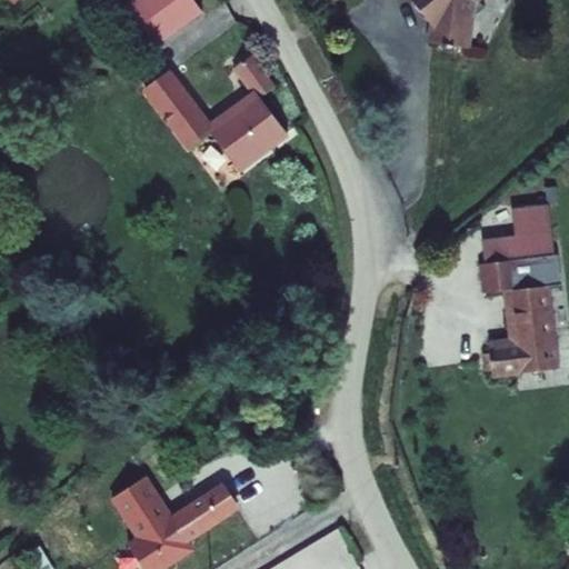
[(132,0),(155,28),(190,0),(132,0)]
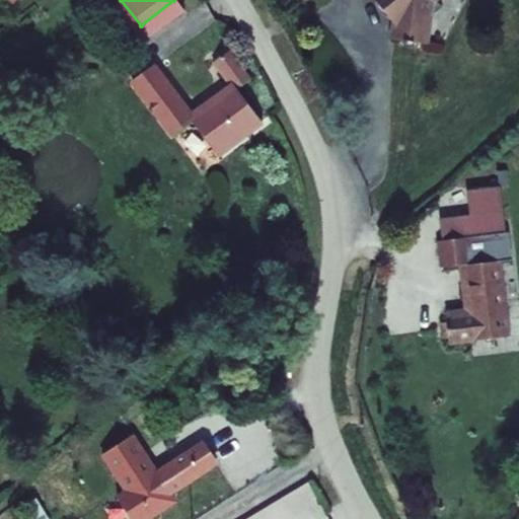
[(430,44),(433,13),(442,6),(439,0),(377,0),(391,22),(389,39),(403,41),(403,44),(414,46),(415,42),(430,44)]
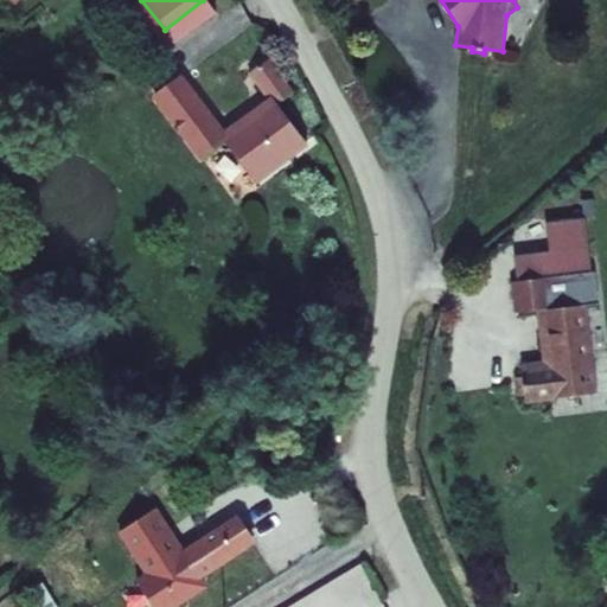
[(274,85),(225,121),(251,155),(302,119),(276,87),(294,72),(268,36),(249,50),(274,85)]
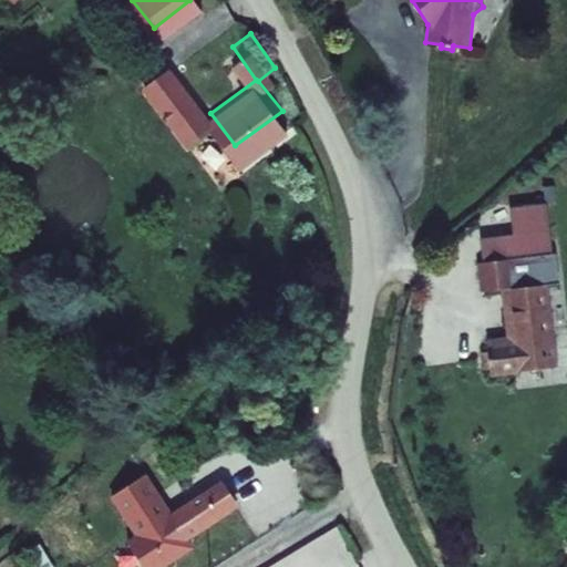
[(187,130),(210,113),(165,51),(140,69),(187,130)]
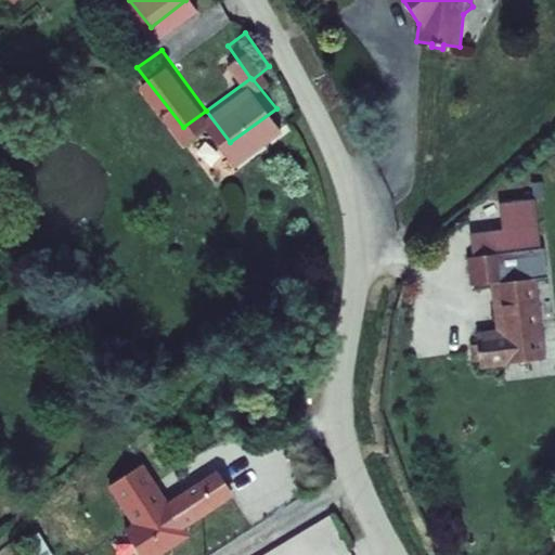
[(473,256),(468,257),(472,285),(490,283),(495,330),(475,333),(479,369),(545,361),(536,278),(551,276),(547,247),(543,248),(537,199),(499,204),(501,230),(469,233),(473,256)]
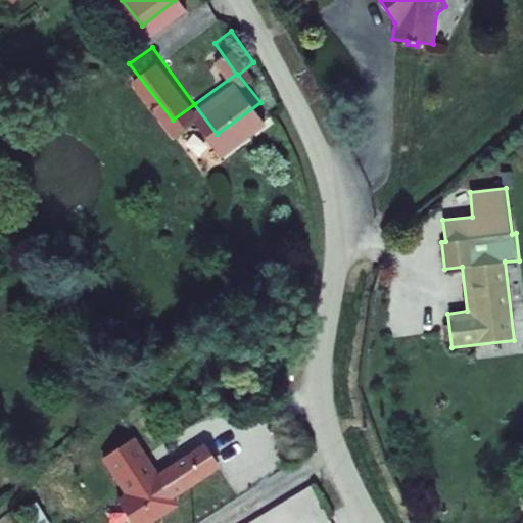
[(224,411),(151,465),(165,483),(238,429),(224,411)]
